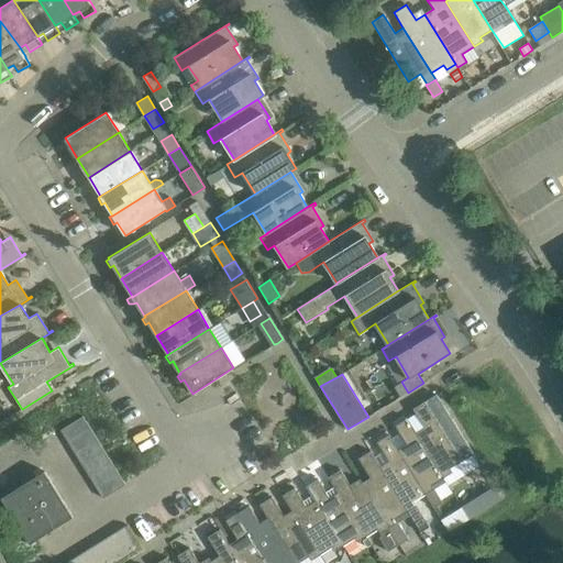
[(450,467),(473,453),(437,394),(412,408),(424,428),(417,432),(444,476),(452,472),(450,467)]
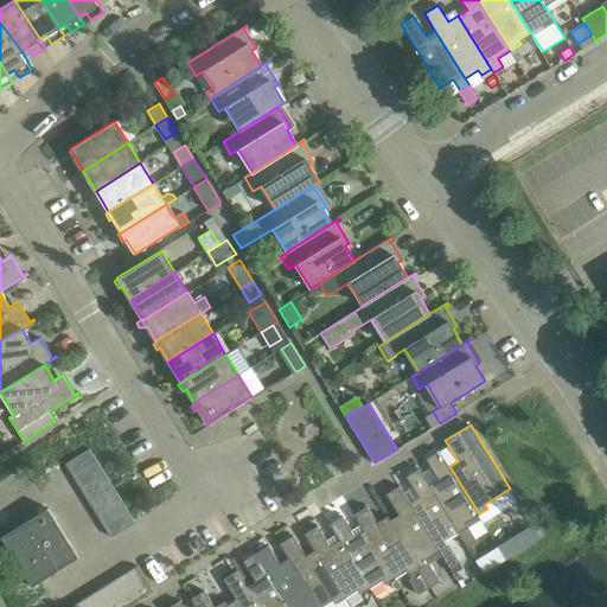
[(65,464),(72,477),(97,461),(89,448),(65,464)]
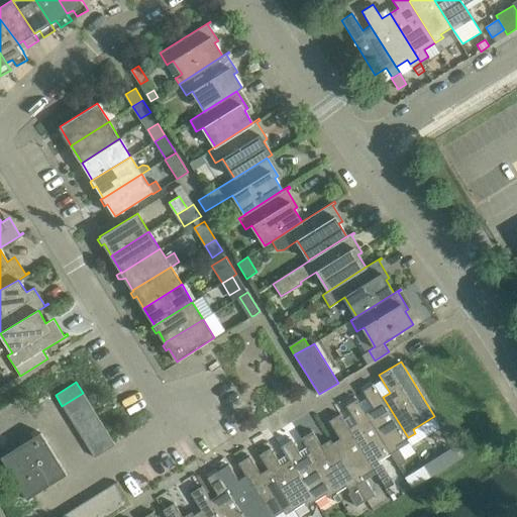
[(374,383),(363,390),(367,398),(374,408),(366,412),(391,453),(399,466),(407,460),(397,444),(408,437),(383,397),(374,383)]
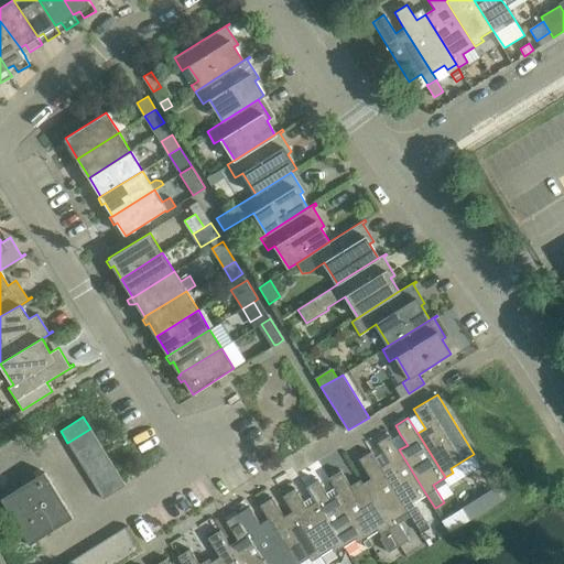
[(67,443),(75,454),(97,440),(90,429),(67,443)]
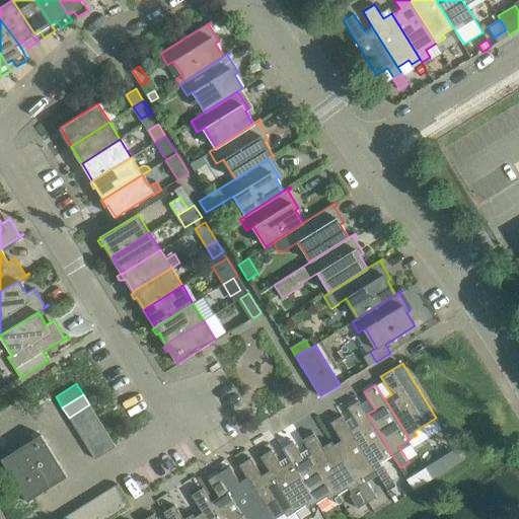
[(358,400),(347,408),(353,417),(358,425),(350,430),(379,475),(388,491),(396,486),(381,461),(392,455),(367,414),(358,400)]
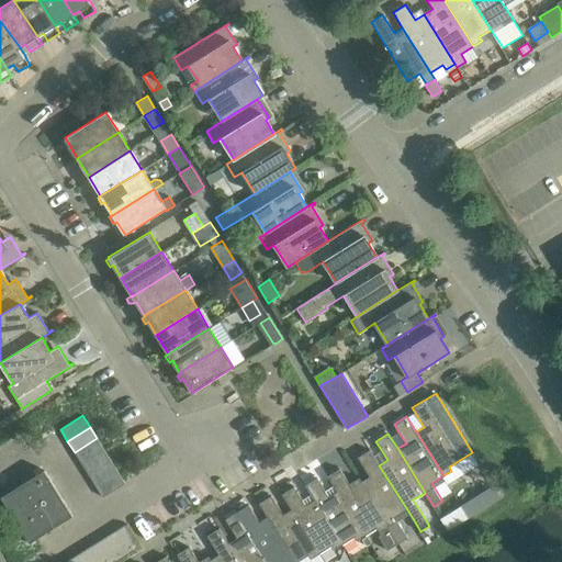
[(75,452),(81,463),(103,449),(97,438),(75,452)]
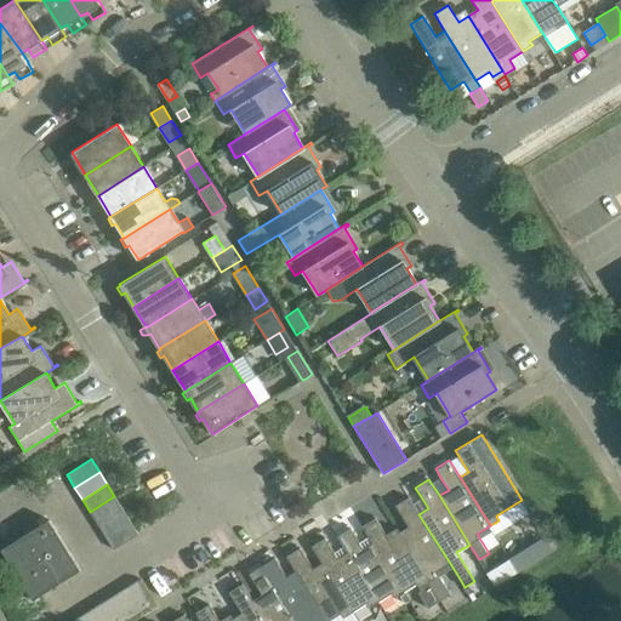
[(90,512),(97,524),(123,508),(114,496),(90,512)]
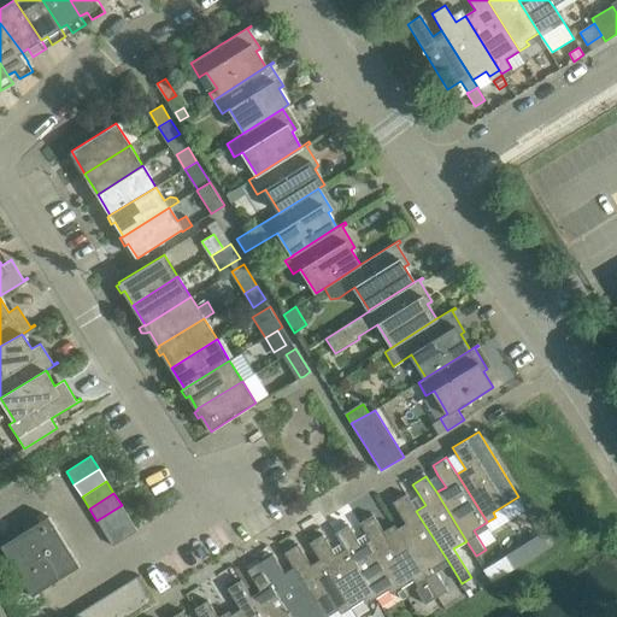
[(405,523),(397,529),(439,597),(448,591),(438,573),(451,565),(416,511),(406,494),(393,503),(405,523)]
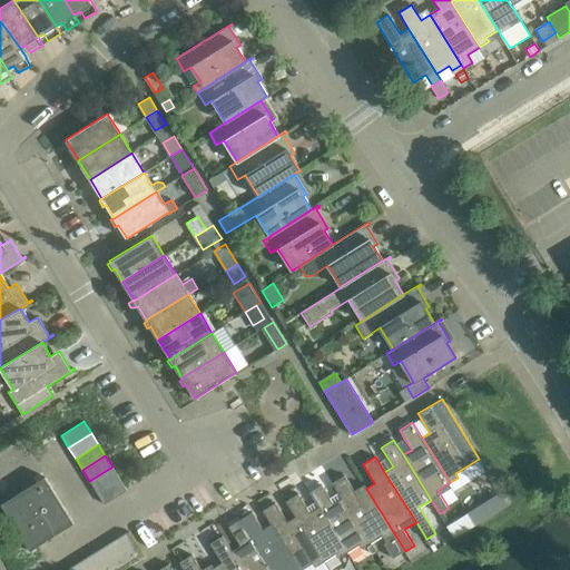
[(89,481),(97,492),(119,479),(112,467),(89,481)]
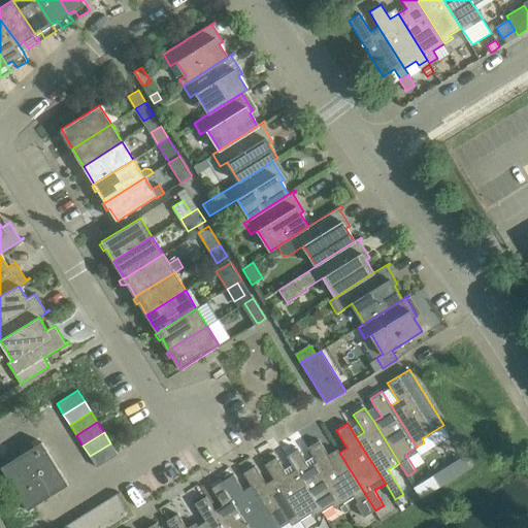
[(319,440),(307,448),(317,462),(342,503),(354,496),(356,499),(358,502),(356,503),(364,518),(375,510),(339,453),(330,458),(319,440)]
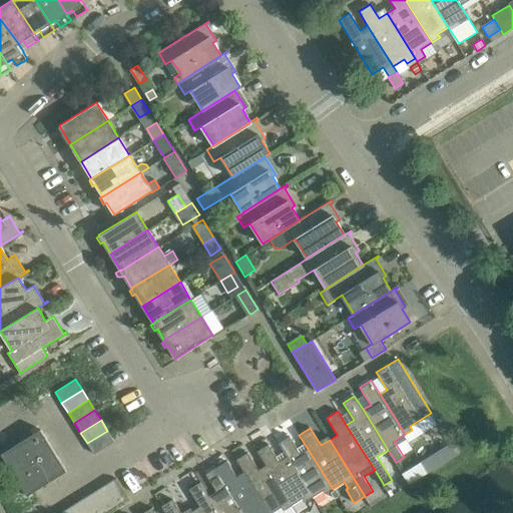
[(41,429),(1,454),(27,495),(66,471),(41,429)]
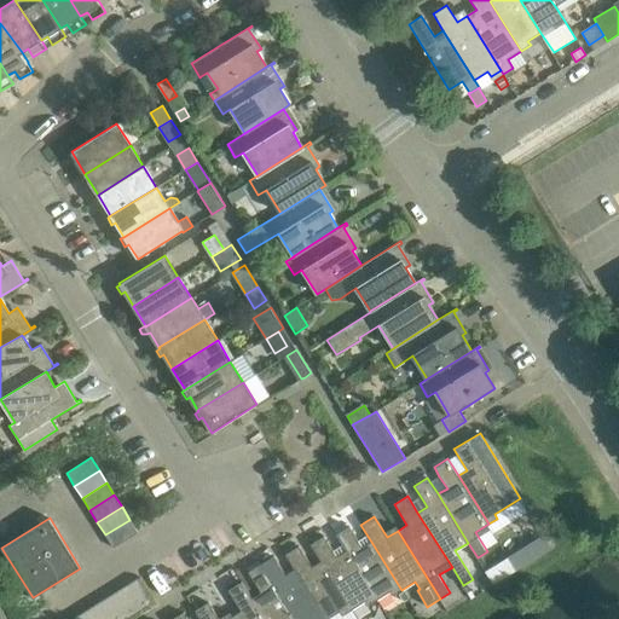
[(129,520),(105,534),(113,548),(138,532),(129,520)]
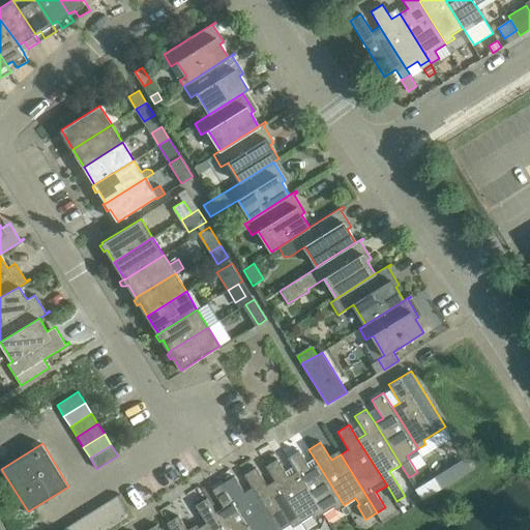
[(336,509),(344,505),(318,464),(310,469),(298,450),(287,458),(296,472),(322,513),(333,506),(336,509)]
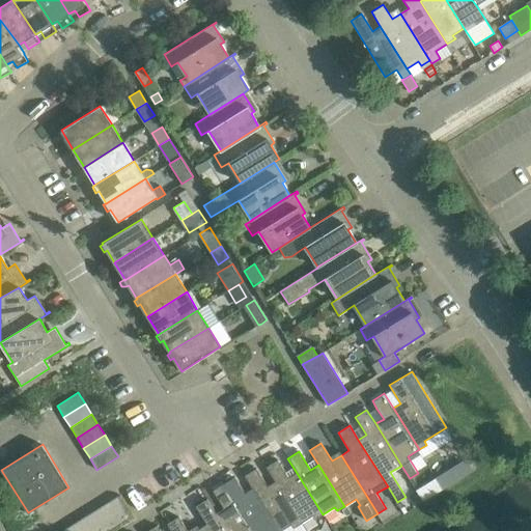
[(467,458),(451,468),(459,480),(474,471),(467,458)]
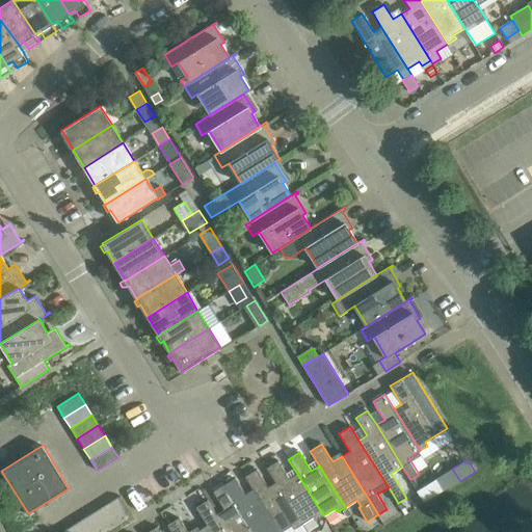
[(316,521),(323,515),(297,474),(289,479),(277,460),(266,468),(275,482),(301,524),(314,516),(316,521)]
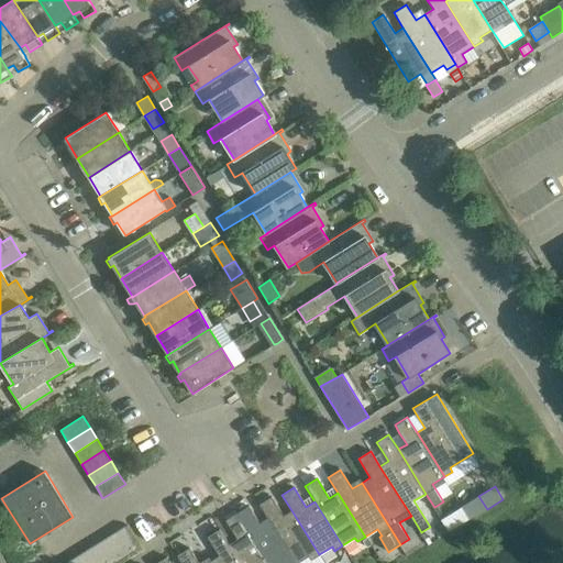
[(478,496),(463,506),(471,519),(487,509),(478,496)]
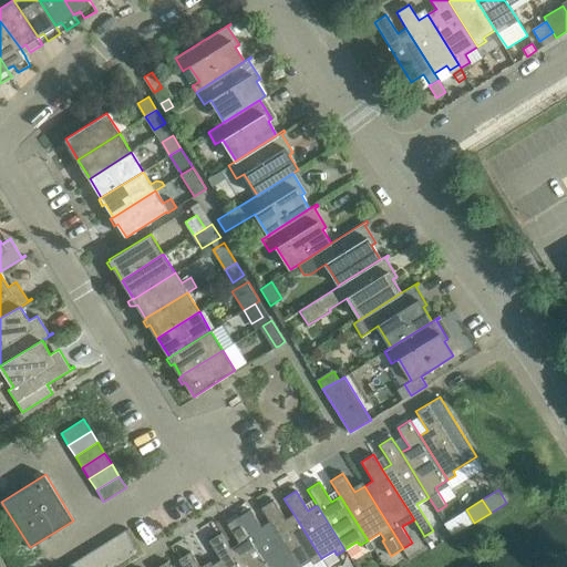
[(313,564),(321,558),(294,514),(285,519),(274,501),(261,508),(270,524),(297,566),(299,566),(311,560),(313,564)]
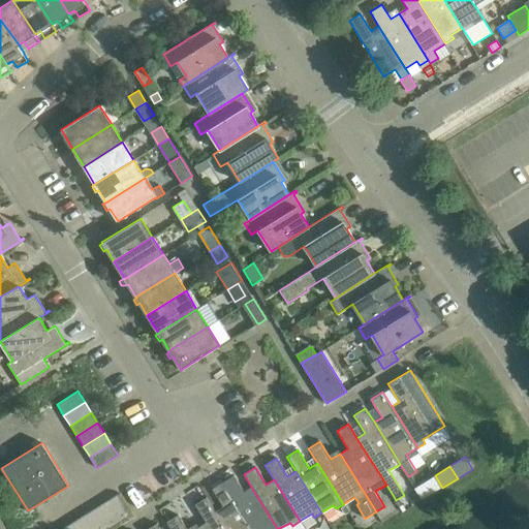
[(277,528),(252,489),(245,493),(234,475),(222,483),(250,528),(277,528)]
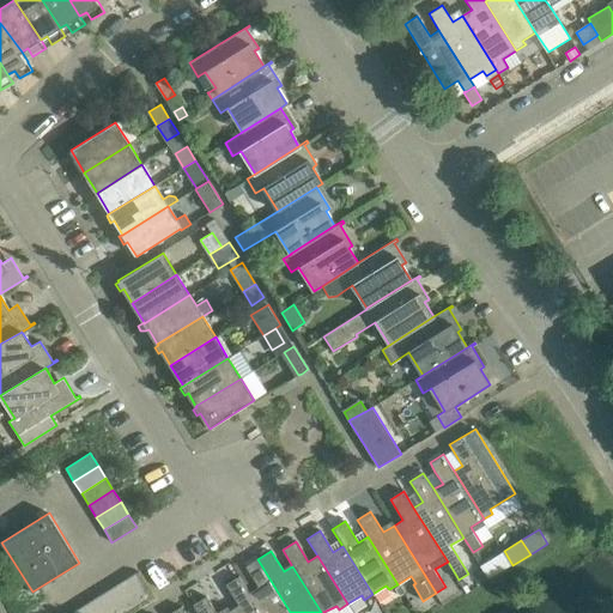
[(513,565),(504,551),(481,565),(490,580),(513,565)]
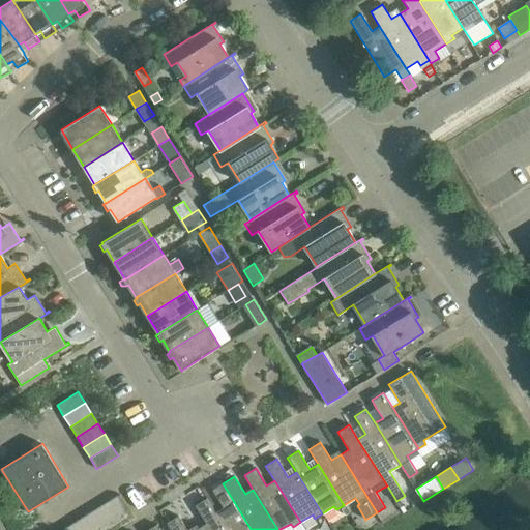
[(251,529),(223,483),(212,490),(224,507),(216,512),(227,529),(251,529)]
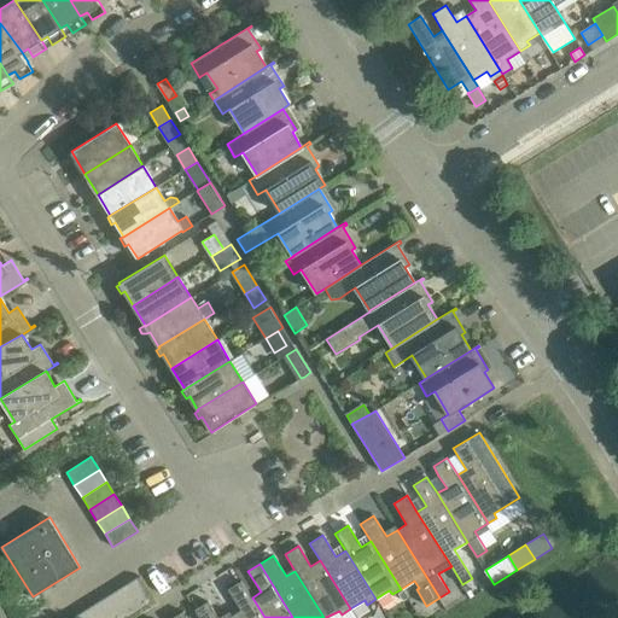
[(124,586),(140,610),(152,601),(138,577),(124,586)]
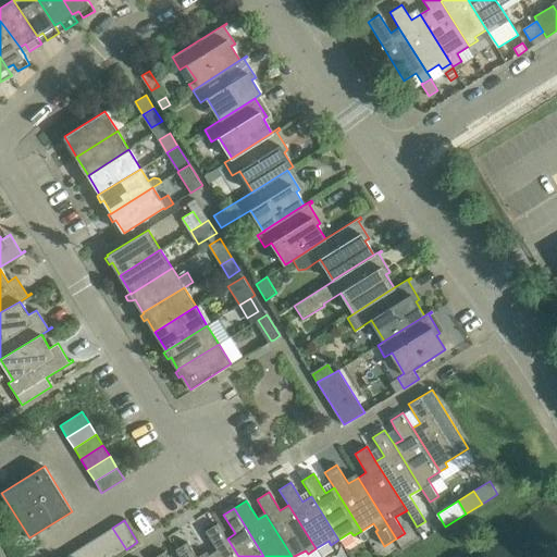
[(218,549),(209,555),(210,556),(238,556),(227,539),(218,523),(206,531),(218,549)]
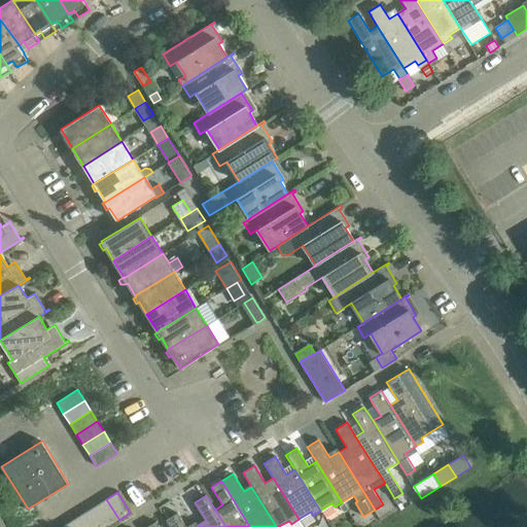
[(108,526),(119,520),(106,499),(96,505),(108,526)]
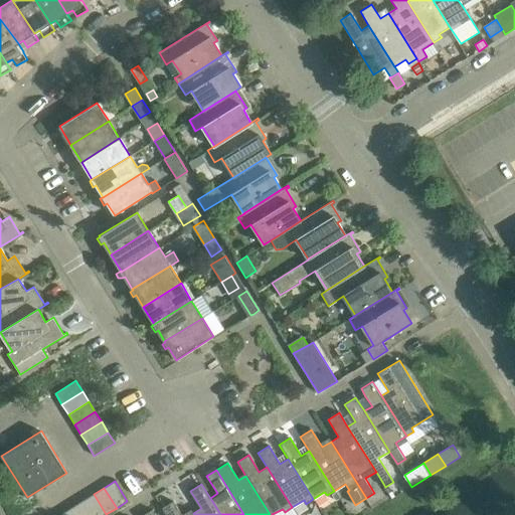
[(94,494),(83,500),(92,514),(105,514),(106,514),(94,494)]
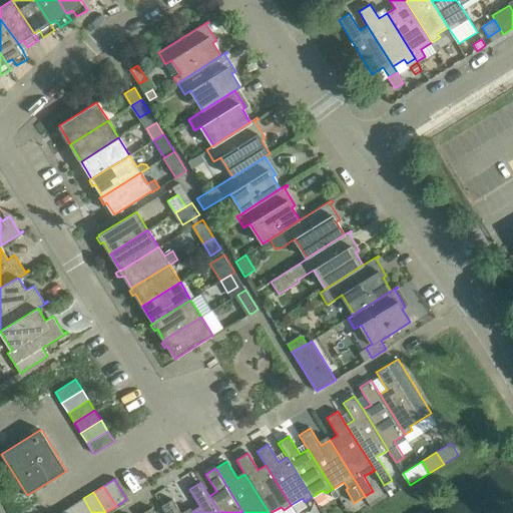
[(77,512),(91,512),(83,498),(72,505),(77,512)]
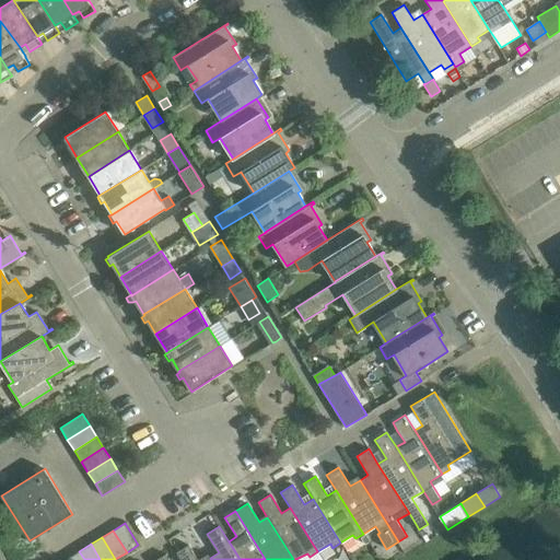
[(189,545),(176,552),(181,559),(211,559),(210,558),(208,555),(198,559),(189,545)]
